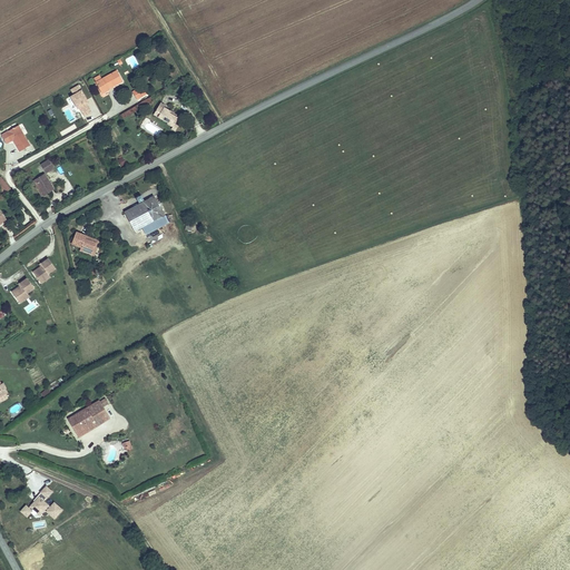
[(118,69),(102,77),(97,81),(102,91),(124,80),(118,69)]
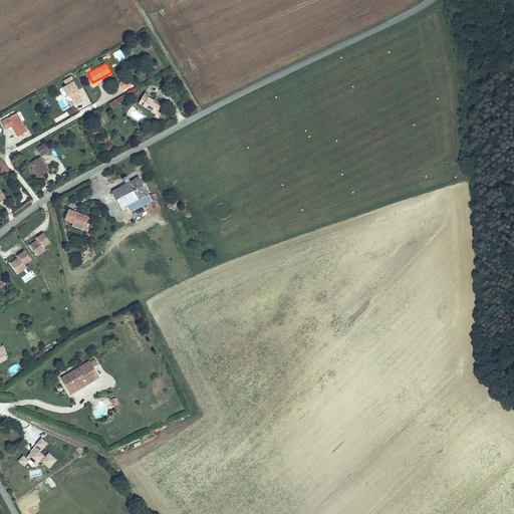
[(122,80),(126,86),(136,81),(132,75),(122,80)]
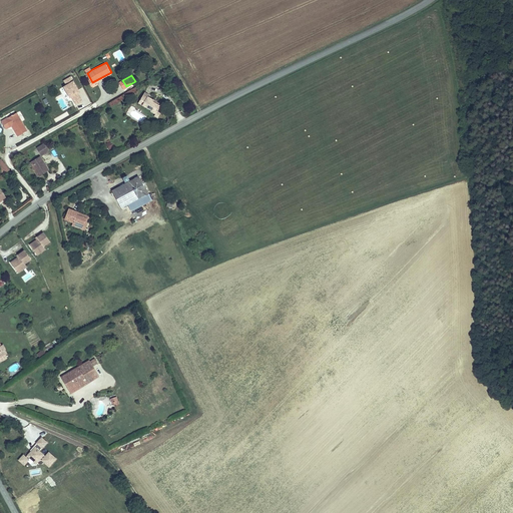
[(65,85),(64,86),(74,105),(84,100),(71,76),(63,80),(65,85)]
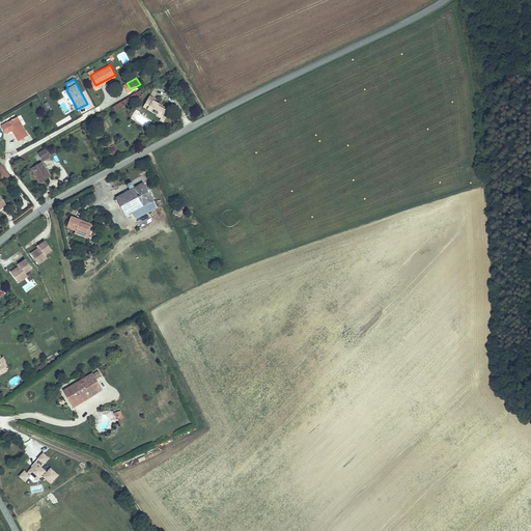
[(162,114),(166,112),(170,105),(155,96),(156,94),(152,92),(147,101),(151,104),(150,106),(162,114)]
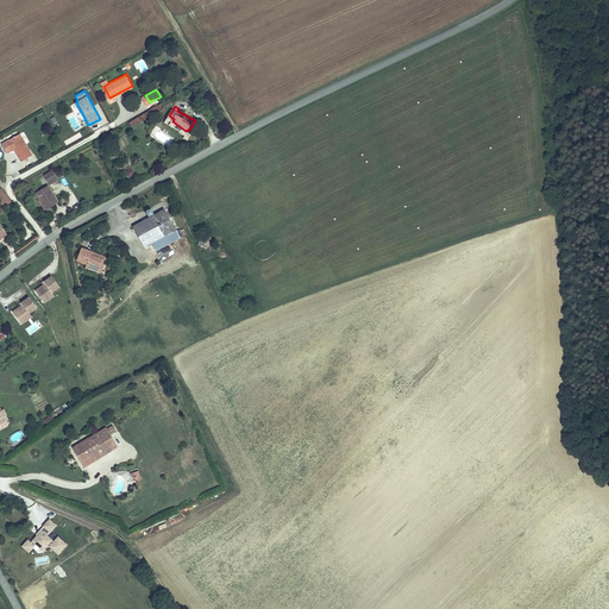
[(38,148),(27,126),(13,133),(16,139),(19,138),(20,142),(26,154),(38,148)]
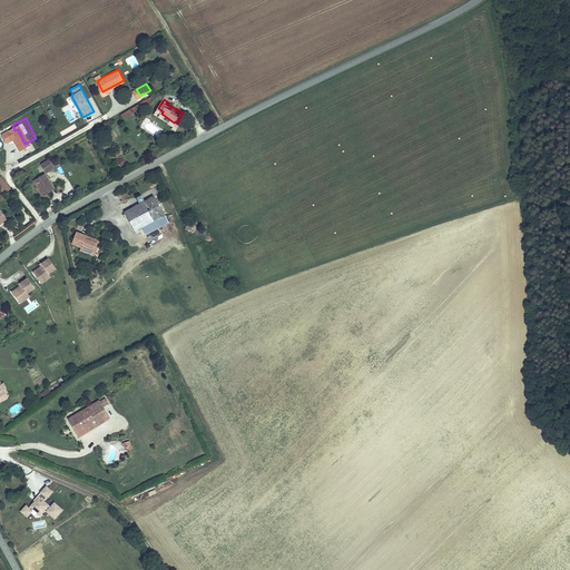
[(15,130),(12,125),(8,127),(12,136),(19,133),(18,129),(15,130)]
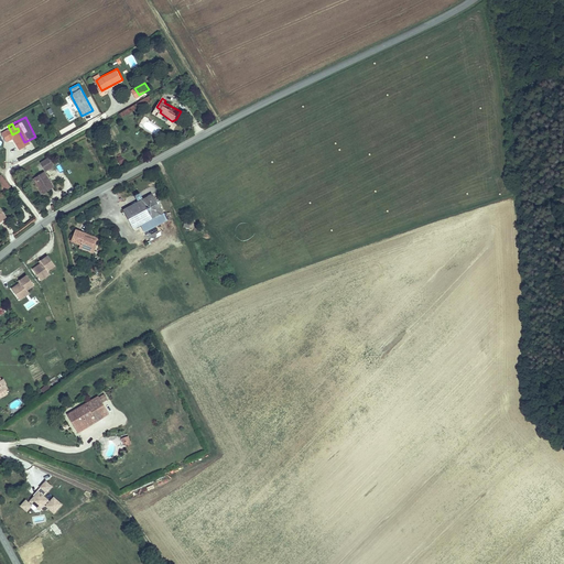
[(42,159),(45,166),(54,162),(50,154),(42,159)]
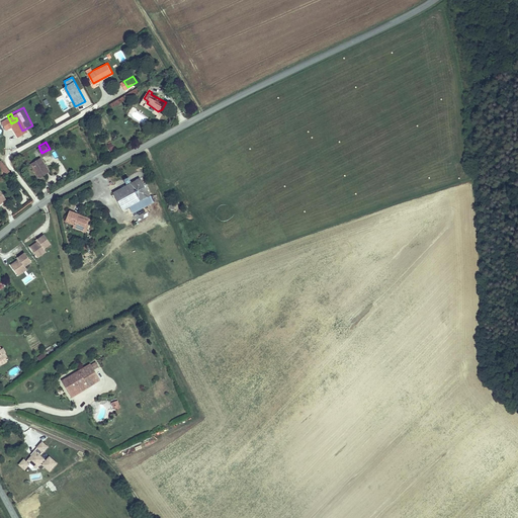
[(37,175),(45,171),(41,166),(46,164),(40,155),(29,160),(37,175)]
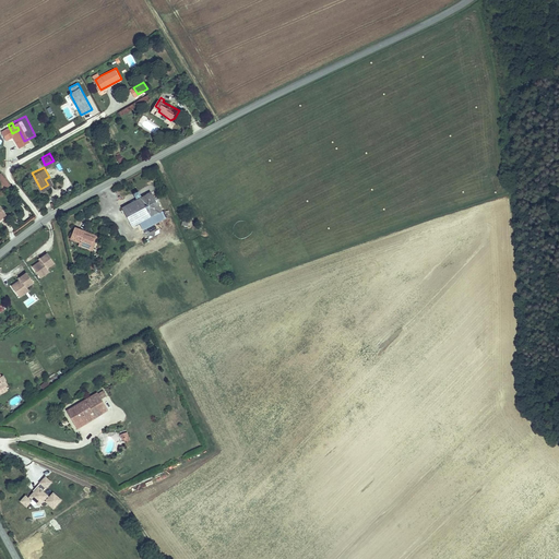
[(11,185),(1,173),(0,174),(0,187),(3,191),(11,185)]
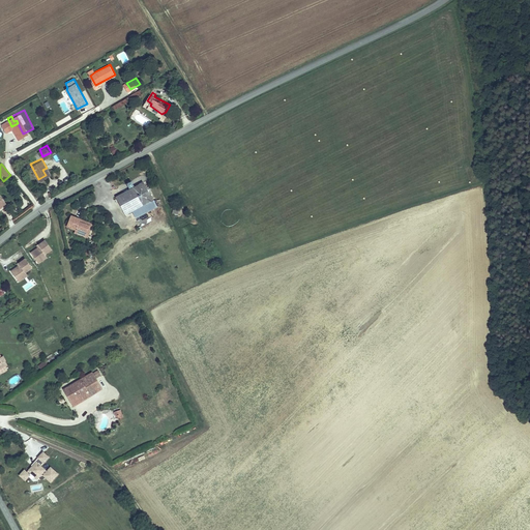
[(122,212),(151,198),(143,180),(113,197),(122,212)]
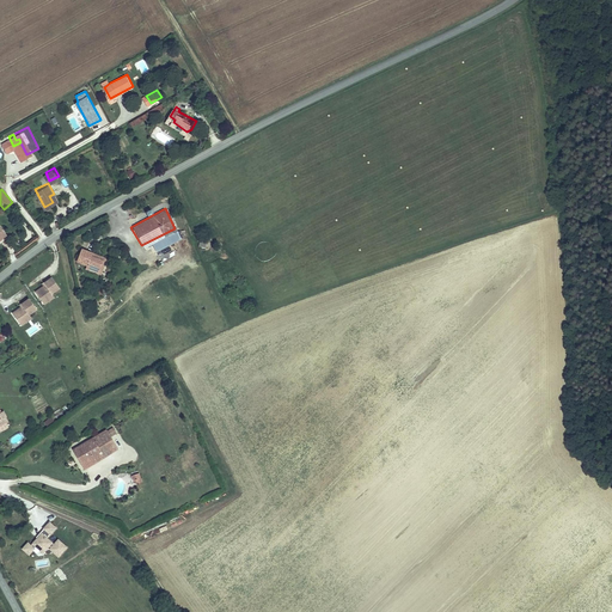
[(176,230),(175,228),(141,245),(142,248),(176,230)]
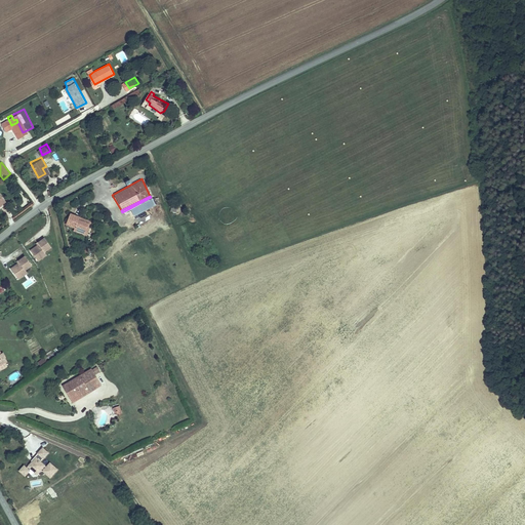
[(76,226),(83,229),(87,219),(80,215),(81,212),(73,209),(69,219),(77,224),(76,226)]
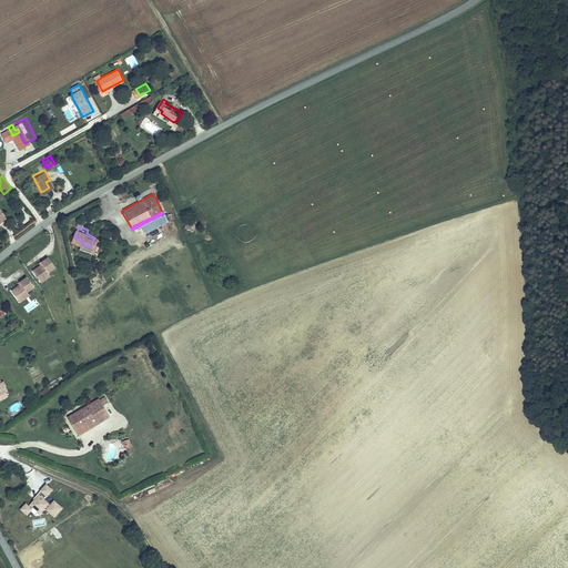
[(93,249),(94,247),(100,235),(88,230),(87,233),(94,237),(90,247),(93,249)]
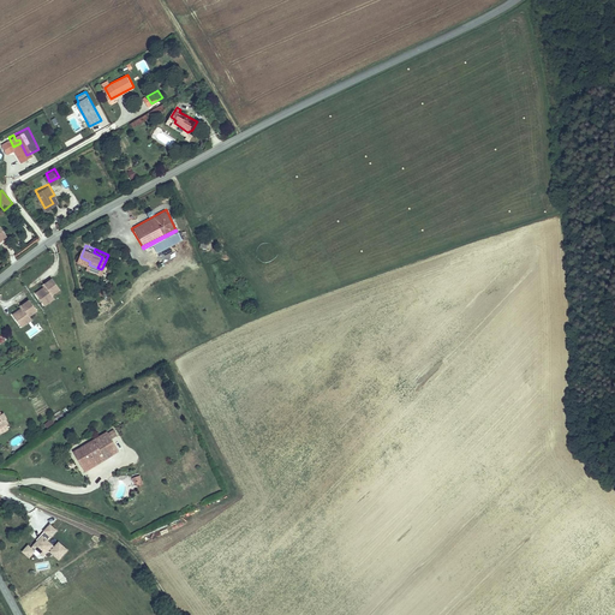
[(40,282),(31,288),(39,298),(48,290),(57,284),(47,273),(40,279),(41,280),(40,282)]
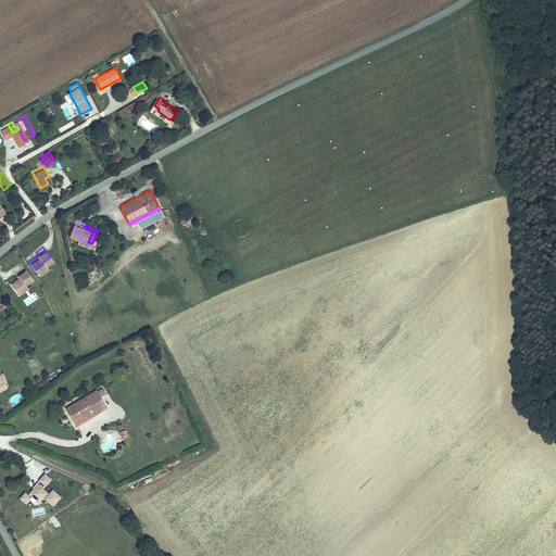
[(43,262),(35,269),(38,272),(47,264),(43,262)]
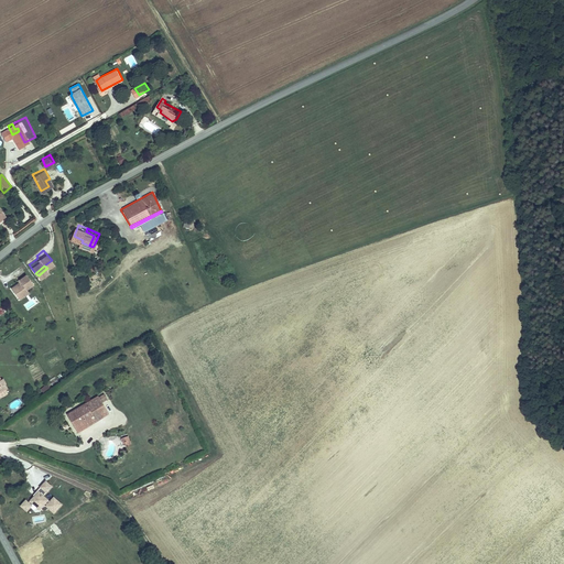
[(17,280),(10,286),(17,294),(25,286),(32,281),(23,271),(17,277),(19,279),(17,280)]
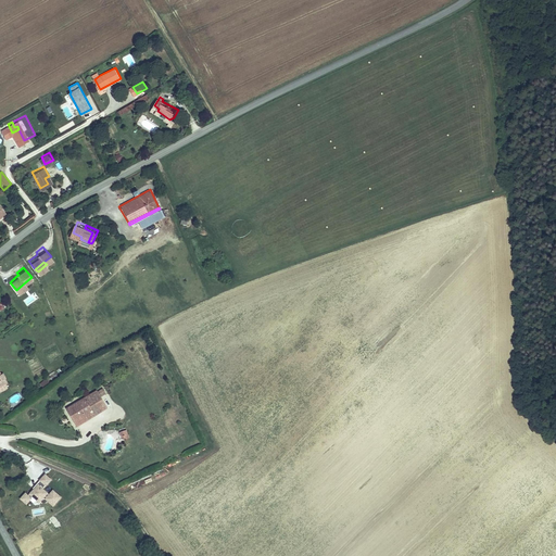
[(25,282),(16,290),(19,293),(27,286),(25,282)]
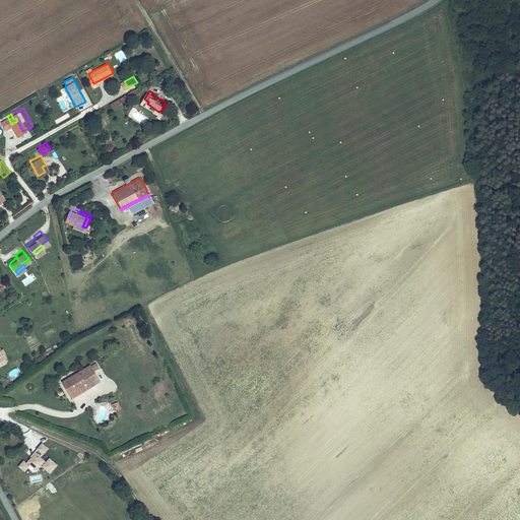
[(101,359),(94,362),(99,368),(104,364),(101,359)]
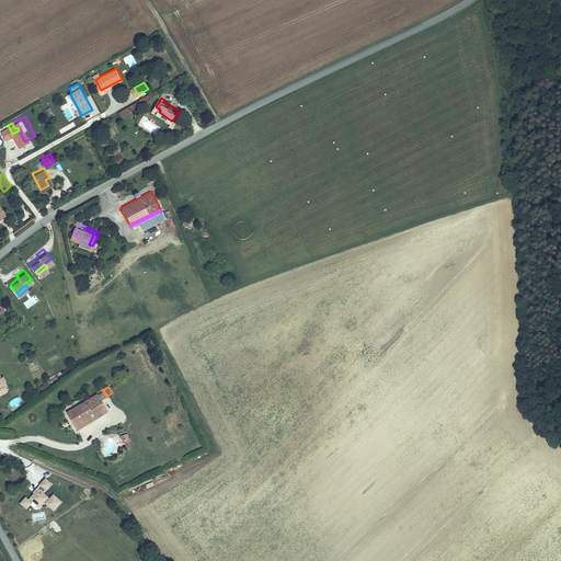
[(102,390),(96,395),(102,405),(92,412),(96,419),(113,409),(106,397),(102,390)]
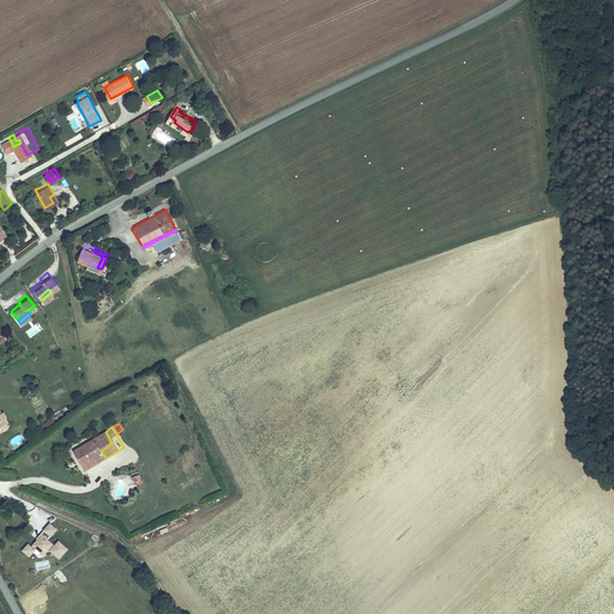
[(74,451),(82,463),(94,456),(97,463),(106,458),(101,451),(112,444),(106,432),(74,451)]
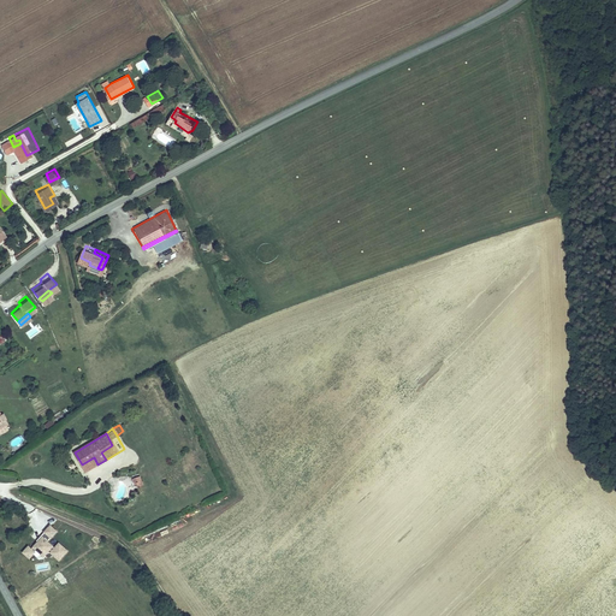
[(94,457),(82,465),(86,471),(98,465),(94,457)]
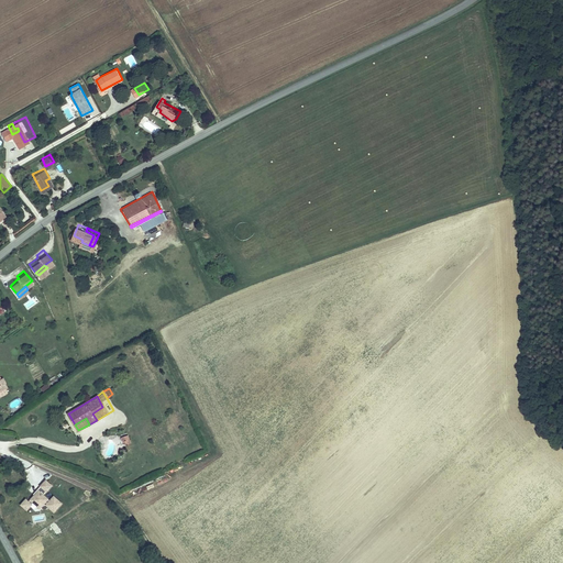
[(130,442),(127,435),(121,438),(125,445),(130,442)]
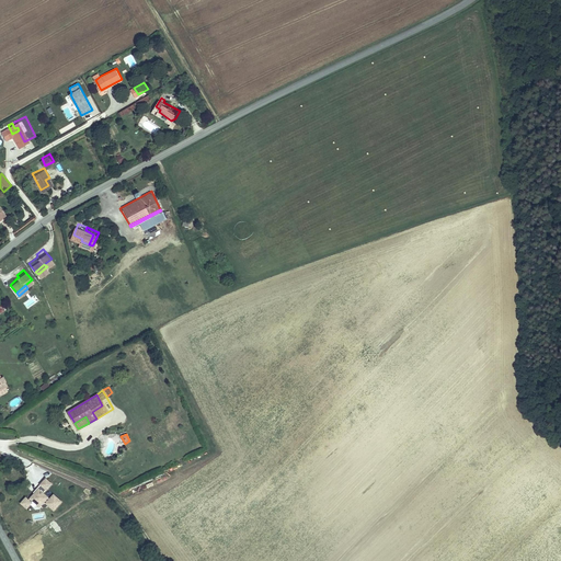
[(44,490),(49,484),(44,479),(38,484),(44,490)]
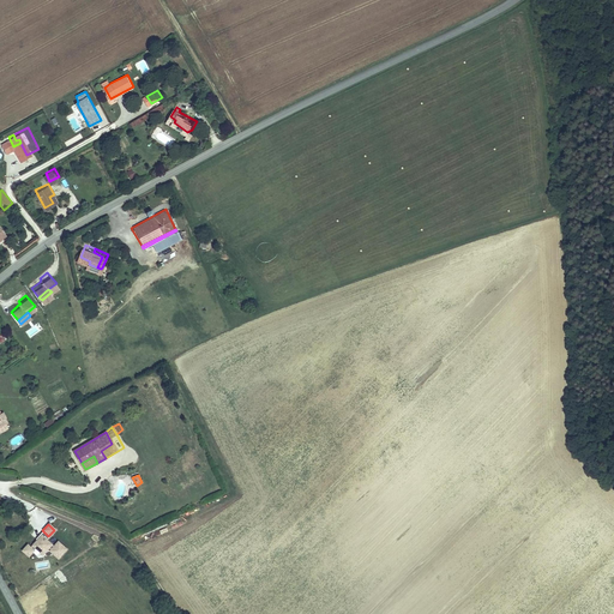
[(48,536),(42,530),(34,540),(35,540),(40,536),(44,540),(48,536)]
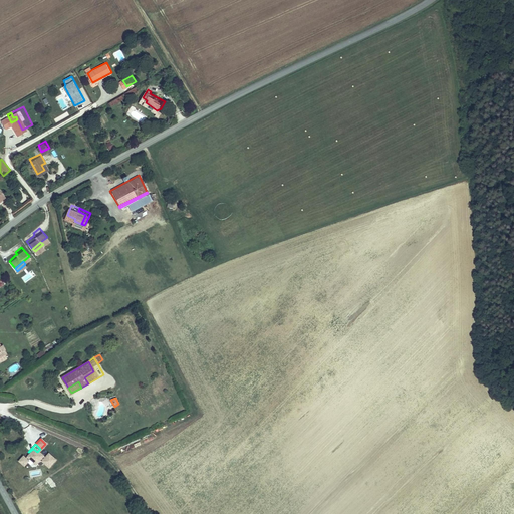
[(29,452),(24,459),(21,456),(17,461),(22,466),(28,459),(32,462),(36,462),(39,459),(41,460),(40,461),(47,467),(54,460),(47,454),(43,458),(37,452),(33,449),(29,452)]
